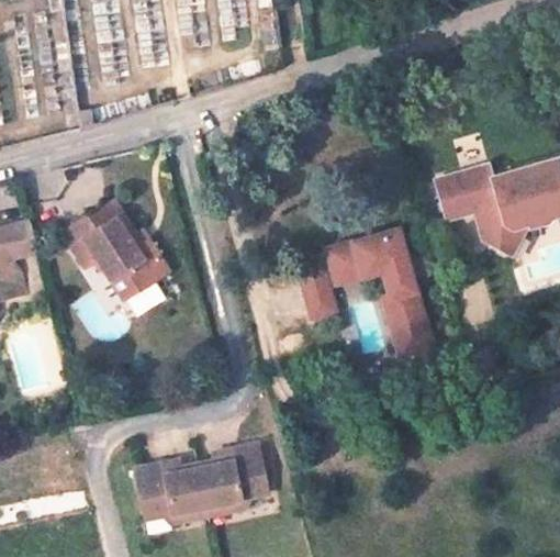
[(559,175),(555,157),(488,176),(486,174),(465,179),(462,168),(430,177),(441,218),(470,209),(477,208),(479,216),(472,219),(478,238),(495,247),(507,226),(524,222),(525,225),(544,220),(546,216),(559,212),(559,175)]
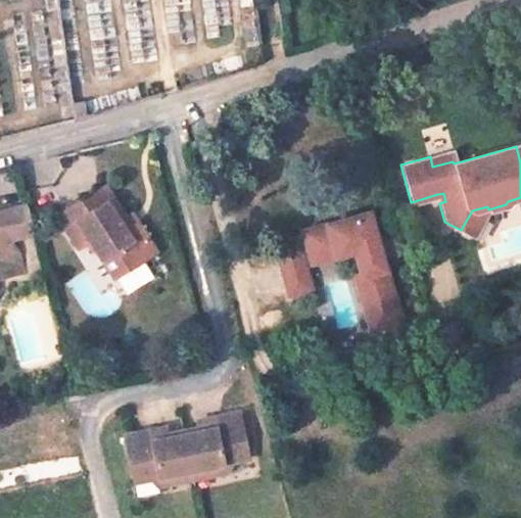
[(432,167),(453,161),(451,151),(430,156),(432,167)]
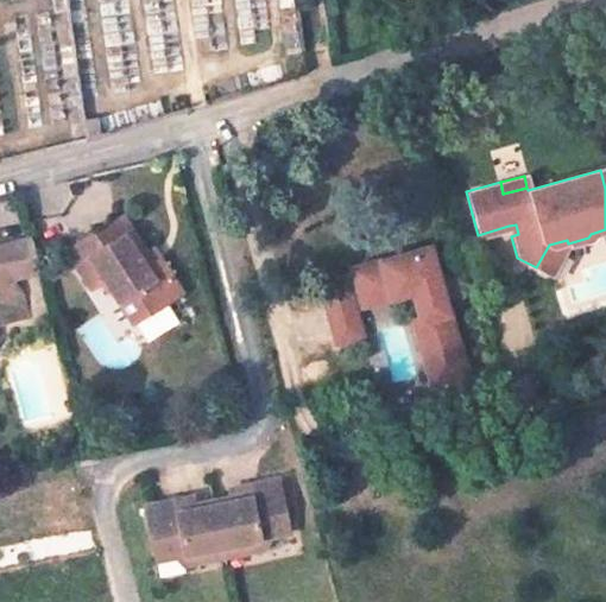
[(146,257),(122,219),(67,254),(92,293),(105,284),(133,328),(166,305),(159,291),(175,282),(162,261),(146,271),(140,260),(146,257)]
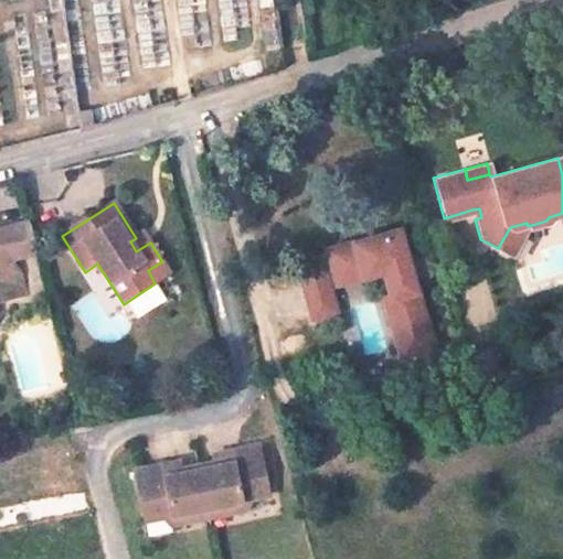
[(473,210),(475,219),(481,217),(479,208),(473,210)]
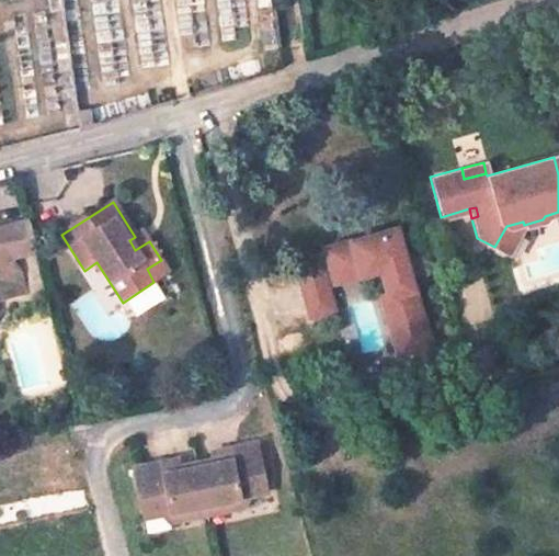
[(506,226),(494,247),(505,252),(524,225),(523,222),(506,226)]
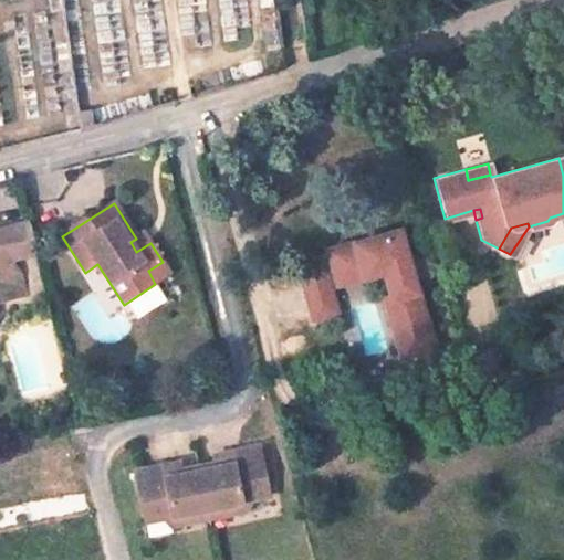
[(0,303),(21,297),(14,274),(2,266),(9,253),(24,249),(19,225),(0,230),(0,303)]
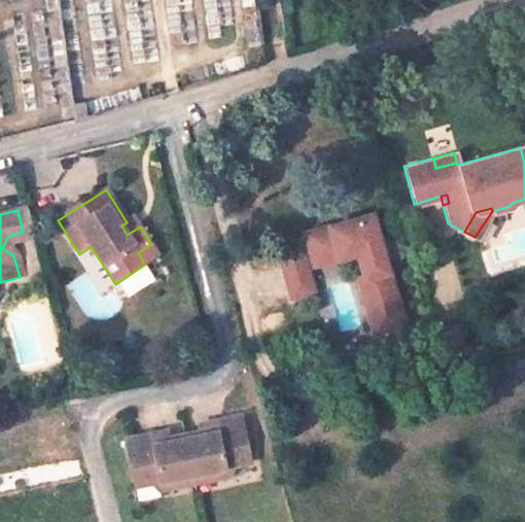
[(392,309),(380,263),(405,255),(399,239),(375,245),(368,217),(303,234),(311,265),(354,252),(361,277),(356,279),(369,325),(373,323),(376,336),(393,331),(388,311),(392,309)]
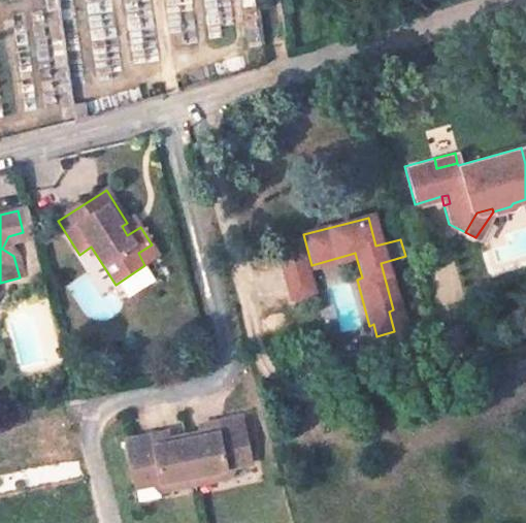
[(140,227),(135,219),(127,223),(122,226),(127,235),(140,227)]
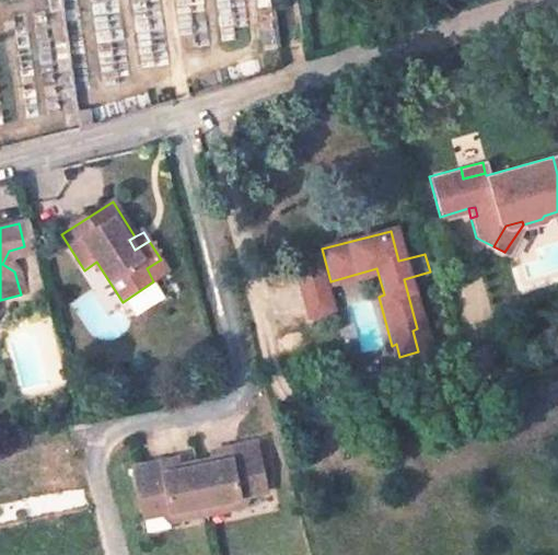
[(320,275),(314,254),(289,262),(294,282),(320,275)]
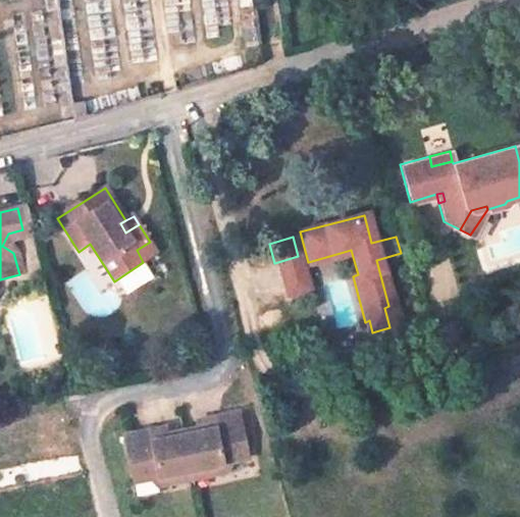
[(158,253),(150,242),(137,250),(143,262),(158,253)]
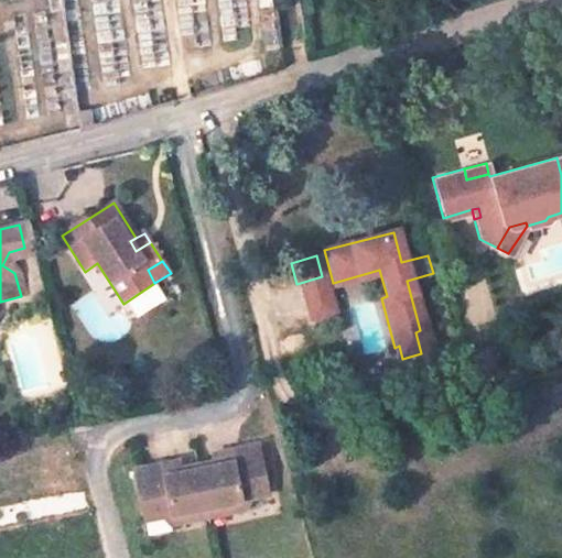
[(415,332),(421,353),(427,352),(420,330),(415,332)]
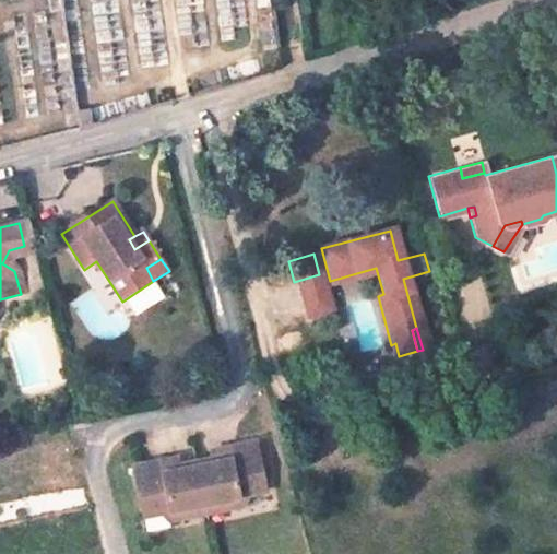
[(269,493),(259,444),(239,447),(240,455),(230,457),(229,450),(213,454),(215,464),(182,471),(180,460),(162,463),(164,470),(153,472),(151,466),(132,470),(143,519),(170,513),(190,509),(192,521),(225,515),(223,503),(243,498),(269,493)]
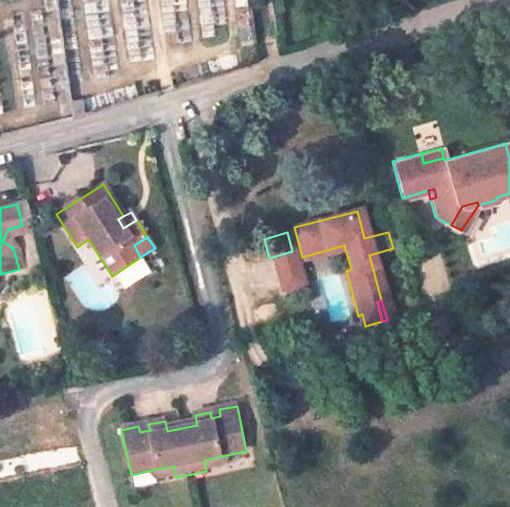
[(225,467),(222,456),(204,460),(206,471),(225,467)]
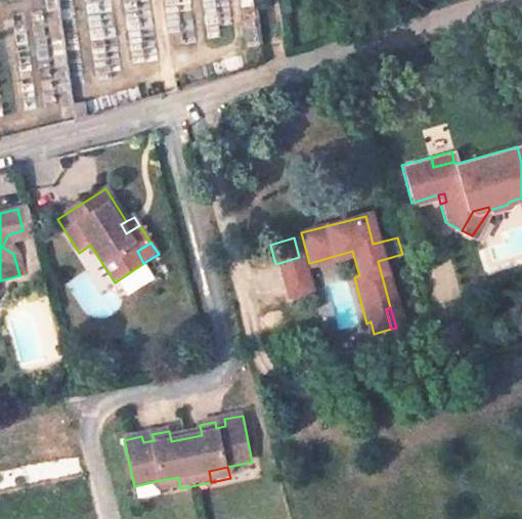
[(180,488),(178,477),(160,480),(163,491),(180,488)]
